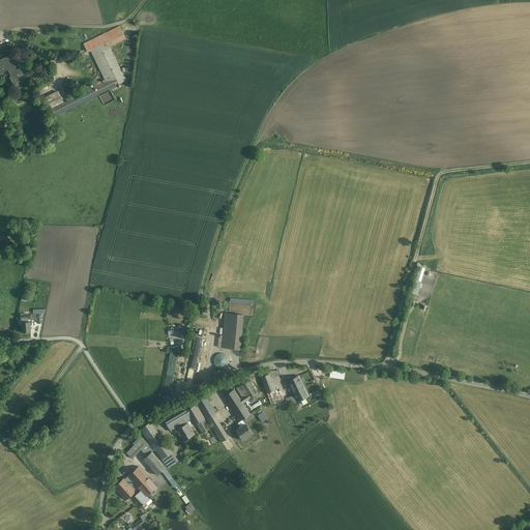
[(105,82),(64,102),(52,109),(55,116),(98,94),(126,81),(110,49),(110,47),(125,38),(120,27),(84,43),(86,48),(88,52),(91,50),(105,82)]
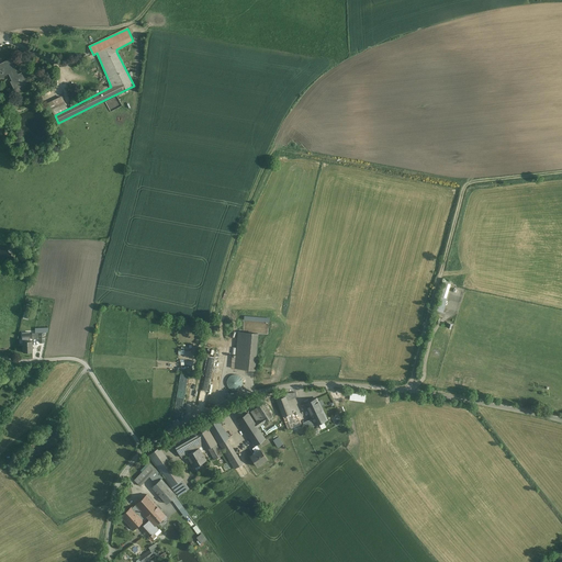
[(1,63),(0,63),(0,76),(6,78),(6,74),(10,72),(13,79),(11,81),(14,89),(27,82),(22,71),(19,74),(11,58),(7,60),(6,59),(0,62),(1,63)]
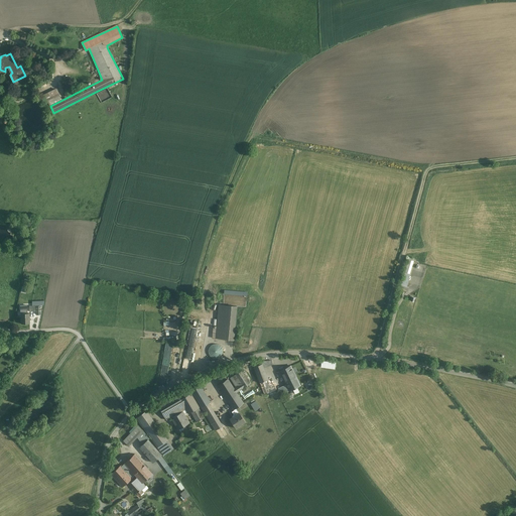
[(55,86),(39,94),(49,115),(53,113),(50,106),(62,100),(55,86)]
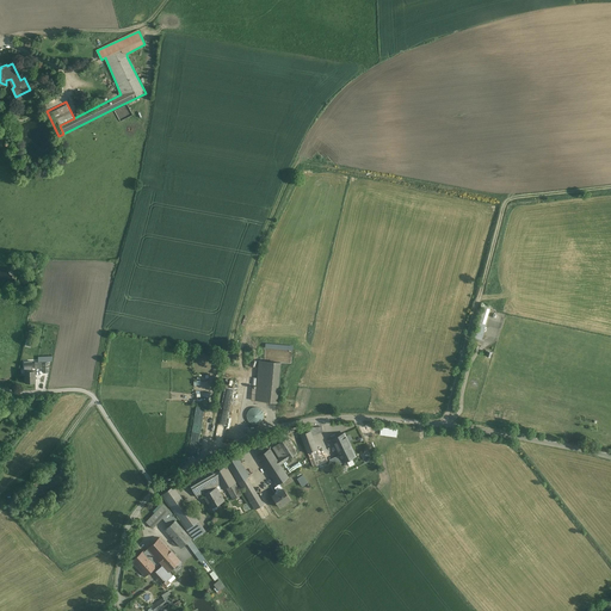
[(129,105),(121,107),(122,113),(121,115),(122,119),(133,116),(129,105)]
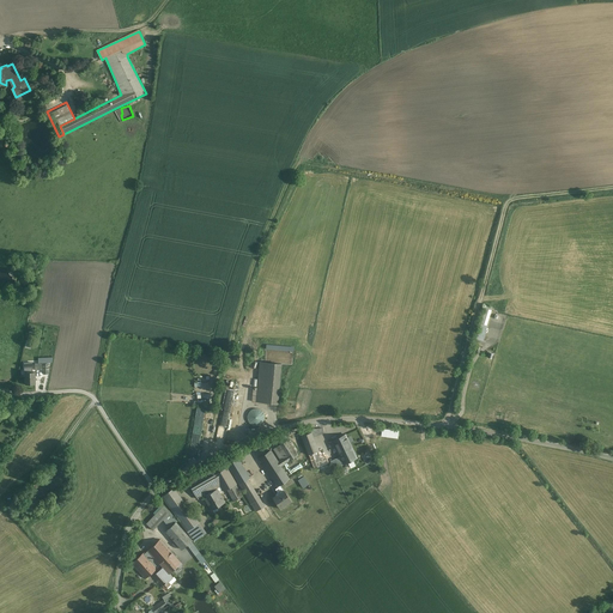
[(481,323),(477,338),(483,340),(487,326),(486,325),(481,323)]
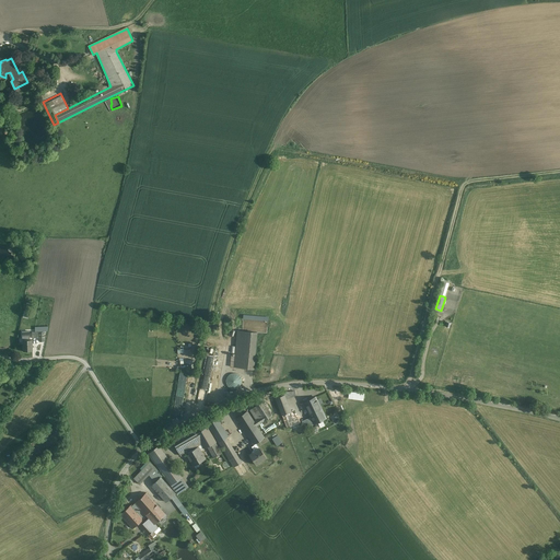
[(22,329),(23,340),(23,351),(32,351),(32,340),(30,340),(30,329),(22,329)]
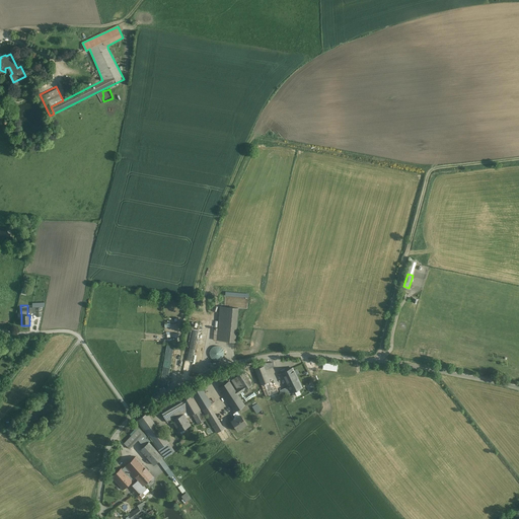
[(40,305),(29,305),(29,313),(36,313),(36,316),(42,316),(41,307),(40,307),(40,305)]
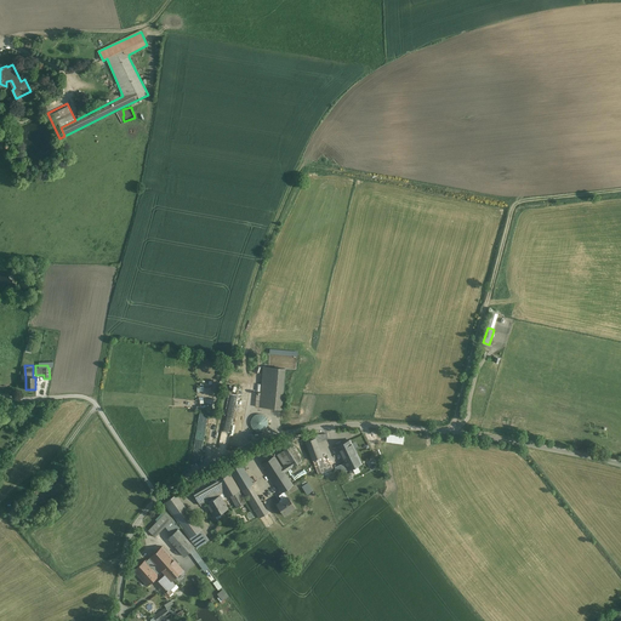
[(285,369),(265,366),(260,408),(281,409),(285,369)]
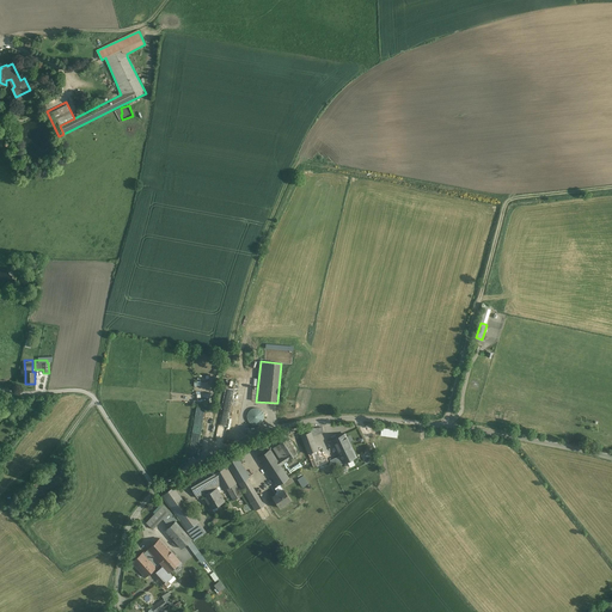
[(246,384),(237,383),(236,390),(238,391),(238,392),(244,393),(246,384)]
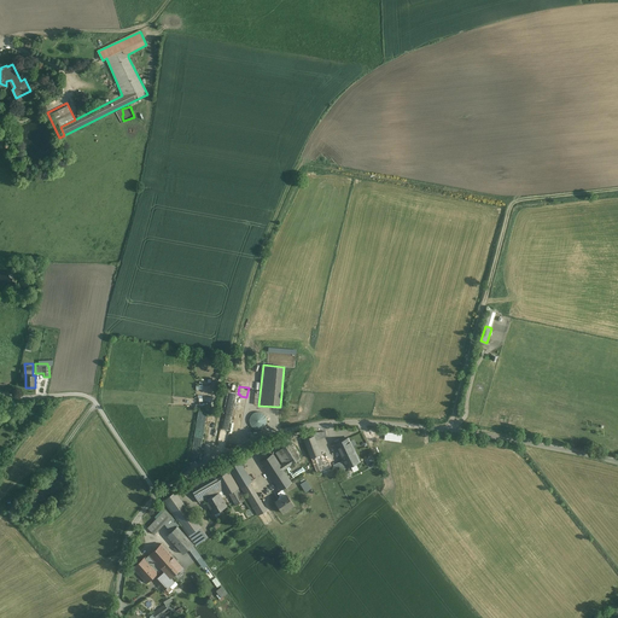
[(304,439),(312,459),(321,455),(316,441),(314,436),(304,439)]
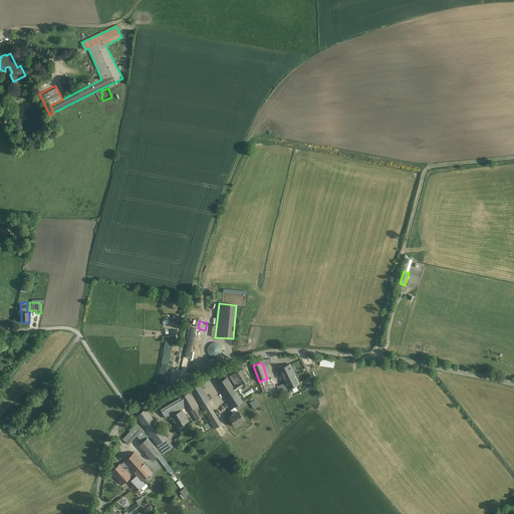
[(289,364),(275,371),(277,375),(281,373),(288,389),(298,383),(289,364)]
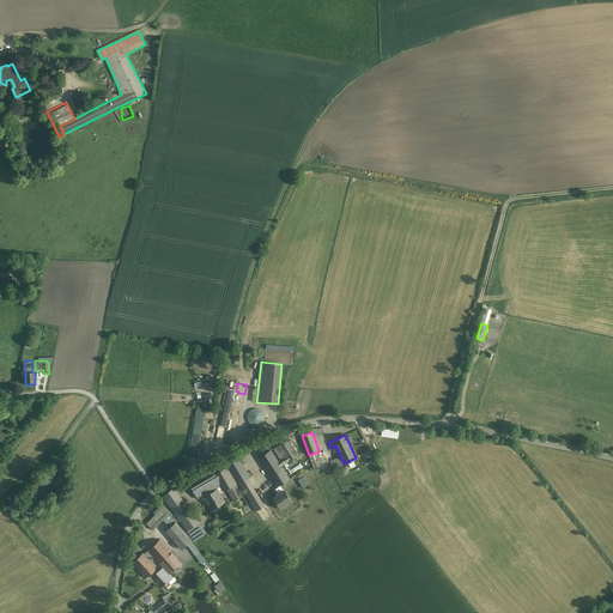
[(280,460),(278,461),(281,466),(298,455),(287,439),(273,449),(280,460)]
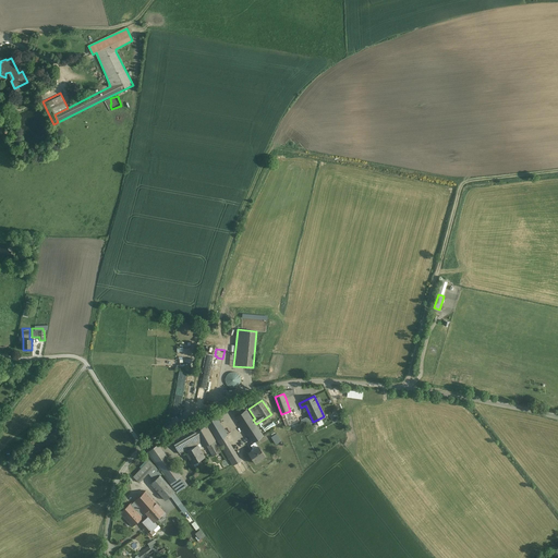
[(253,420),(246,410),(235,417),(254,444),(252,445),(254,449),(249,453),(255,463),(265,456),(255,441),(264,436),(256,424),(253,420)]
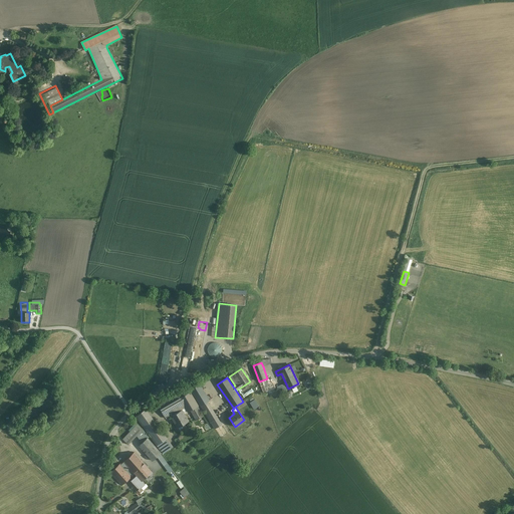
[(267,378),(259,381),(263,393),(271,390),(269,384),(267,378)]
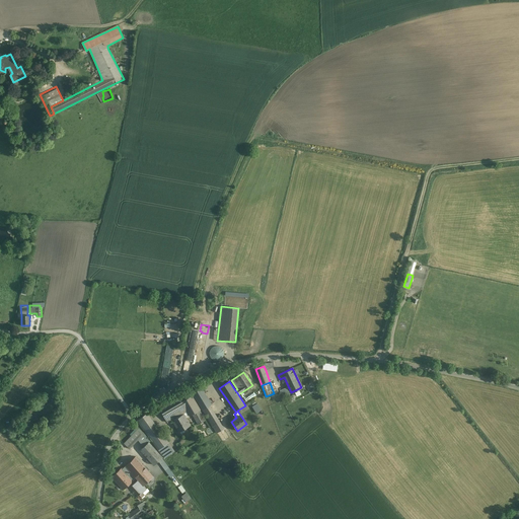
[(200,386),(192,391),(217,433),(224,429),(210,405),(212,404),(200,386)]
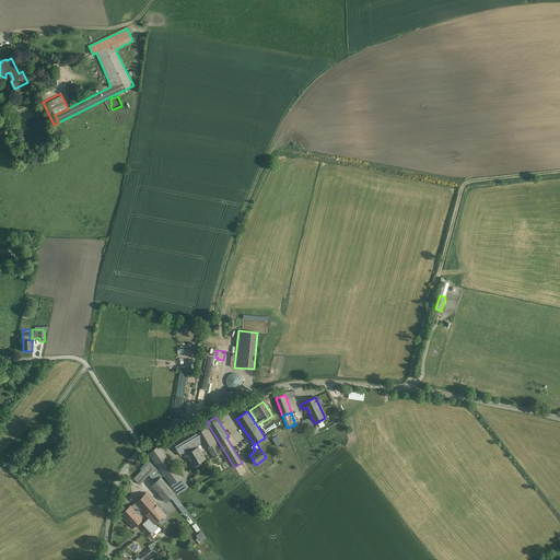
[(175,434),(171,438),(181,456),(186,453),(193,466),(206,458),(197,445),(201,443),(196,433),(191,427),(176,435),(175,434)]
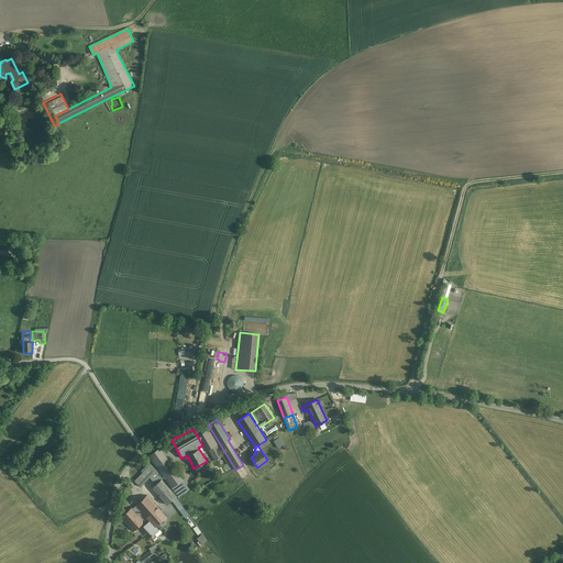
[(208,430),(197,435),(202,445),(206,451),(208,450),(212,460),(222,454),(217,445),(217,444),(208,430)]
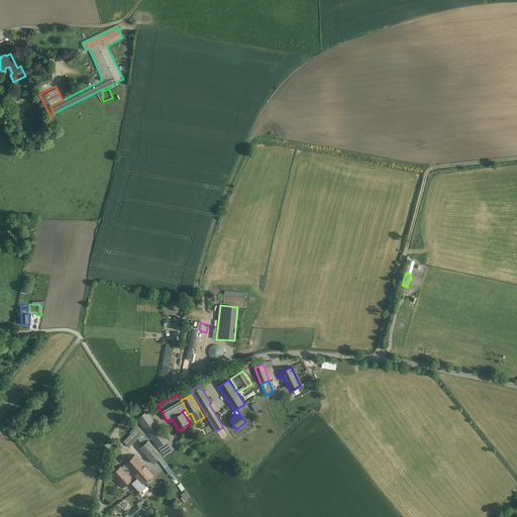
[(251,405),(255,411),(261,408),(256,401),(251,405)]
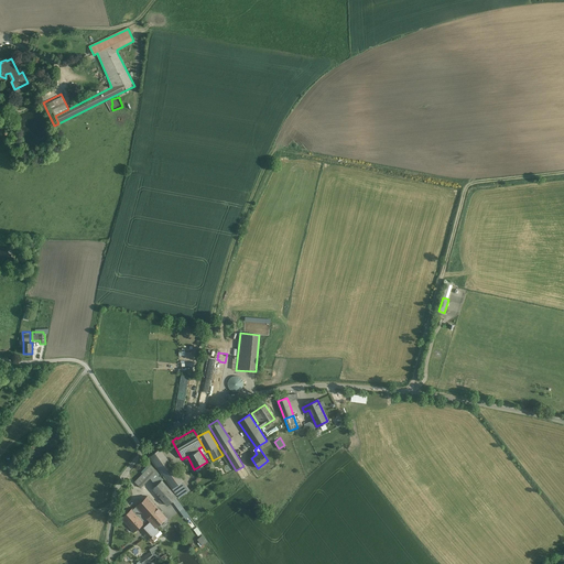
[(160,448),(149,457),(172,489),(183,480),(160,448)]
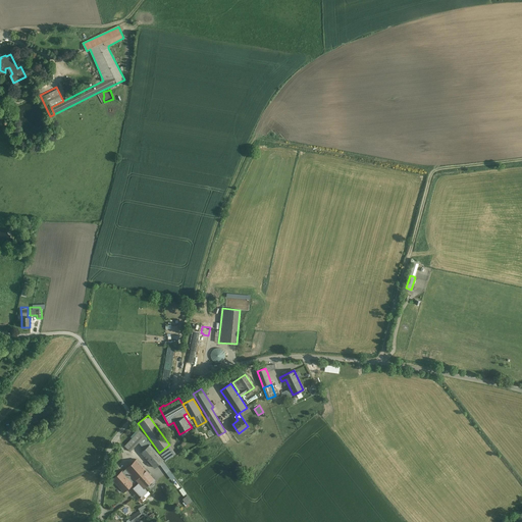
[(129,451),(139,442),(145,435),(140,430),(124,446),(129,451)]
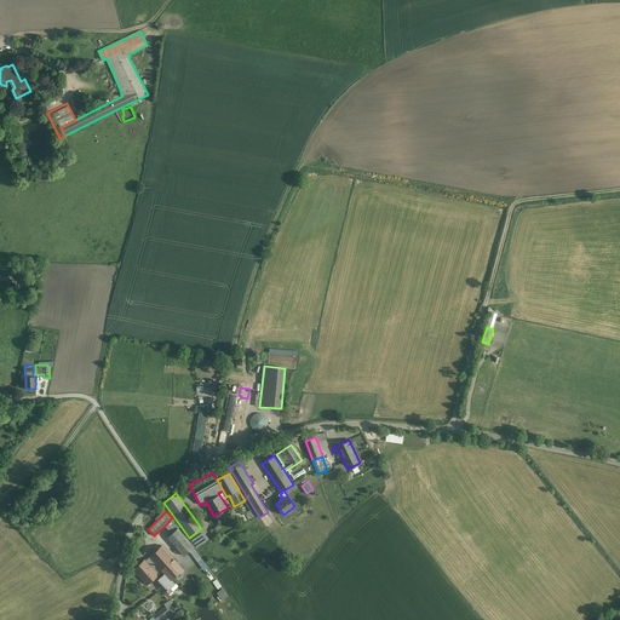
[(178,526),(172,517),(165,526),(170,532),(165,535),(182,555),(189,550),(205,570),(208,567),(193,545),(177,527),(178,526)]
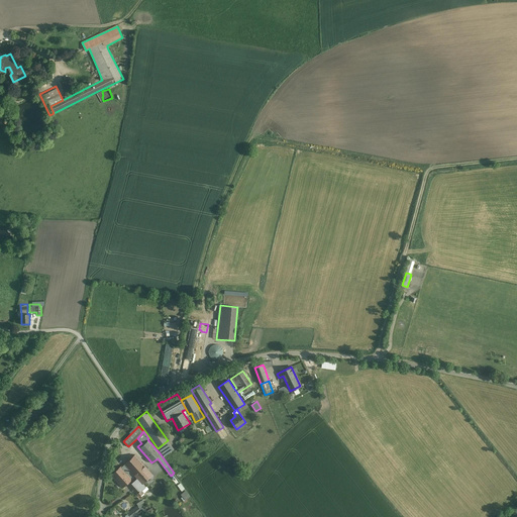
[(168,440),(158,448),(164,456),(174,448),(168,440)]
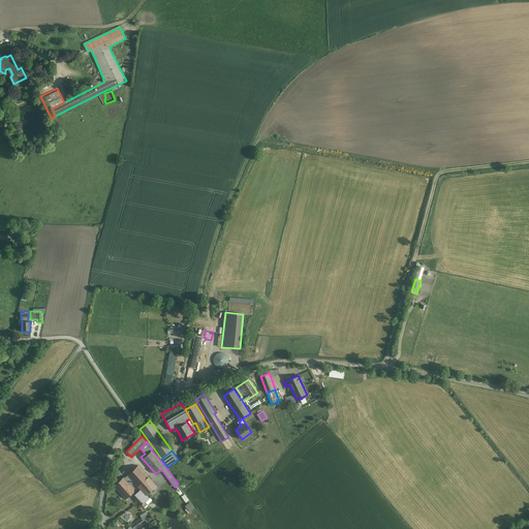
[(124,477),(115,486),(126,498),(138,487),(141,489),(134,494),(144,503),(150,498),(146,494),(156,486),(138,465),(124,477)]
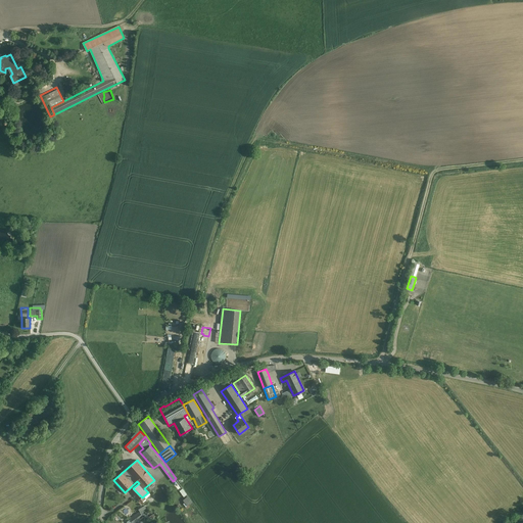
[(188,496),(183,500),(186,506),(192,503),(188,496)]
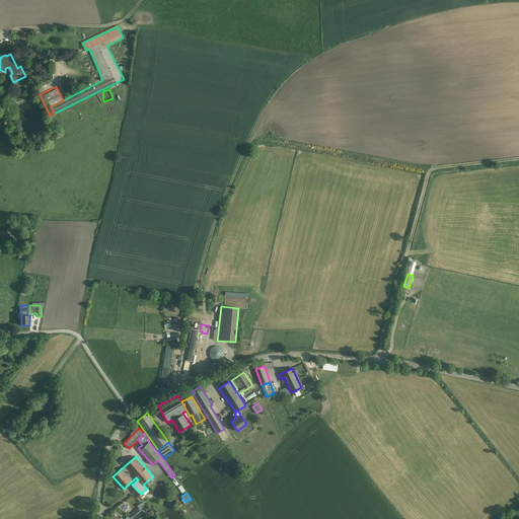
[(138,506),(128,514),(132,518),(142,511),(138,506)]
